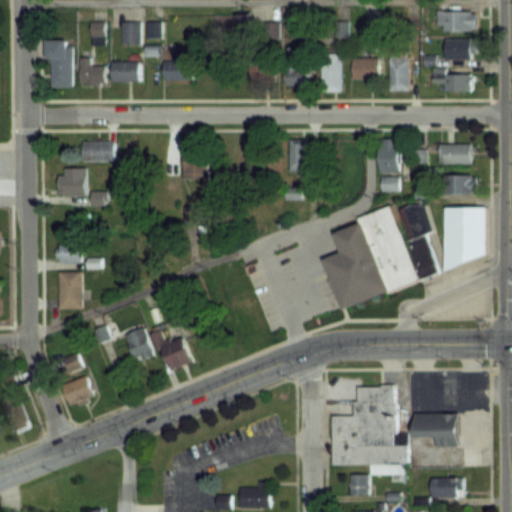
[(478,9),(437,9),(437,29),(478,29),(478,9)]
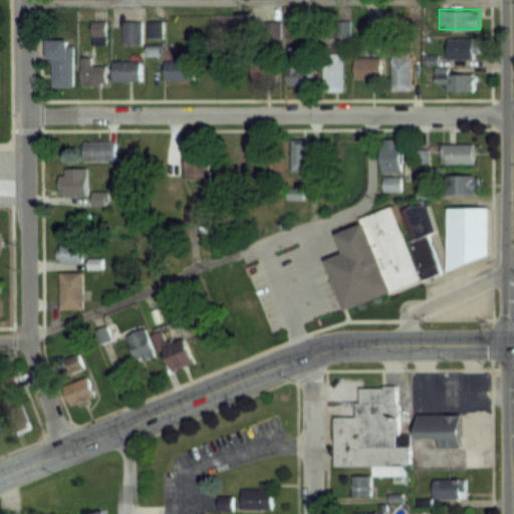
[(144,19),(124,19),(124,42),(144,42),(144,19)]
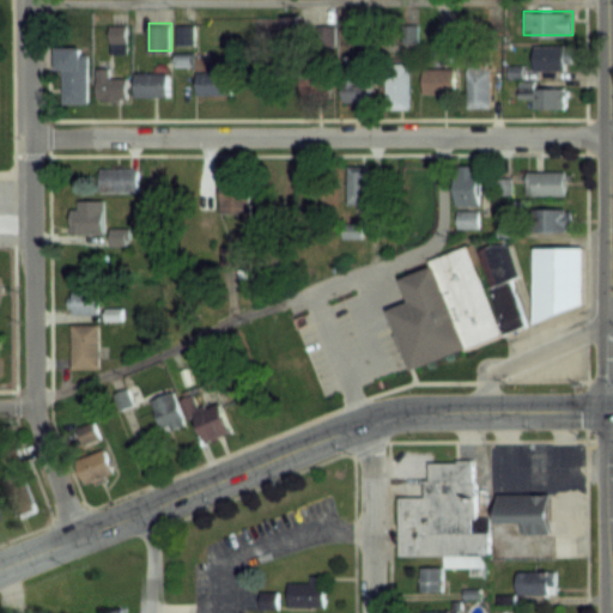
[(177,44),(194,44),(194,23),(177,23),(177,44)]
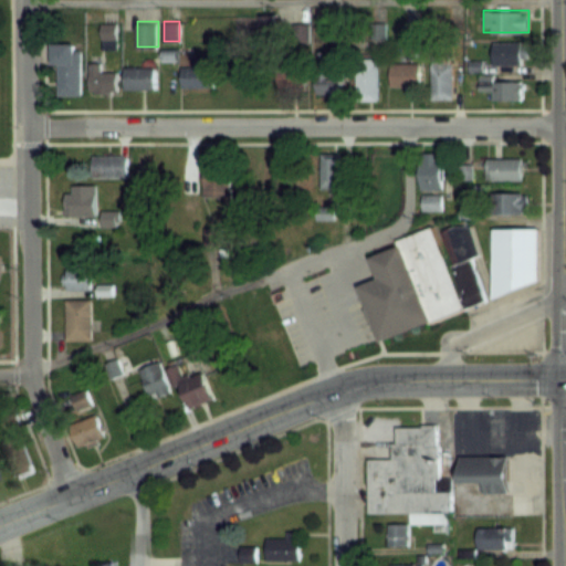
[(103,48),(118,48),(118,22),(103,22),(103,48)]
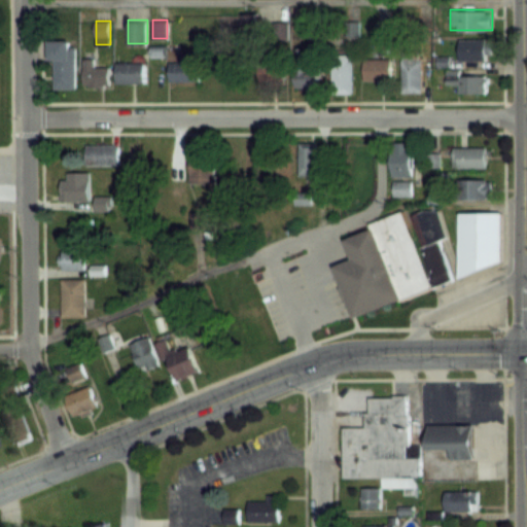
[(490,38),(460,38),(460,60),(490,60),(490,38)]
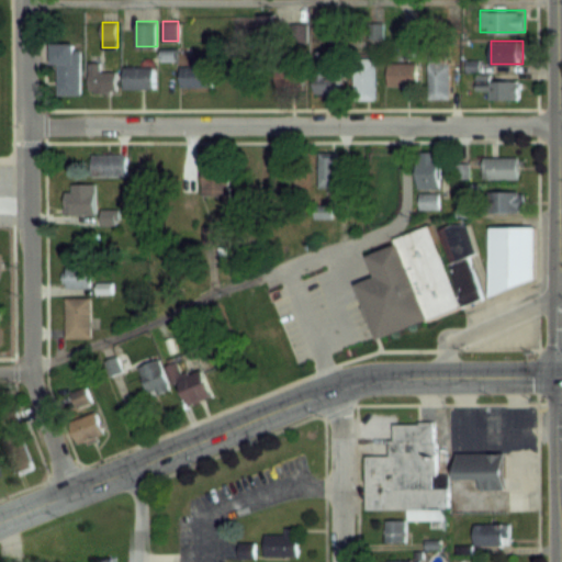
[(57,94),(82,94),(82,42),(57,42),(57,94)]
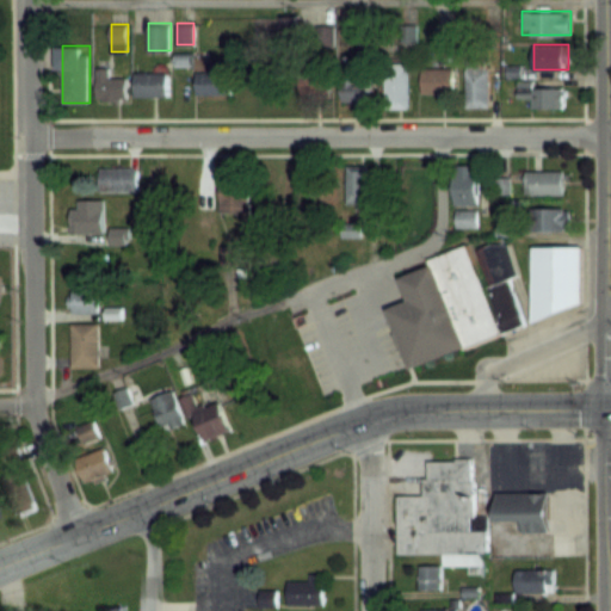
[(409,109),(409,65),(387,65),(387,109),(409,109)]
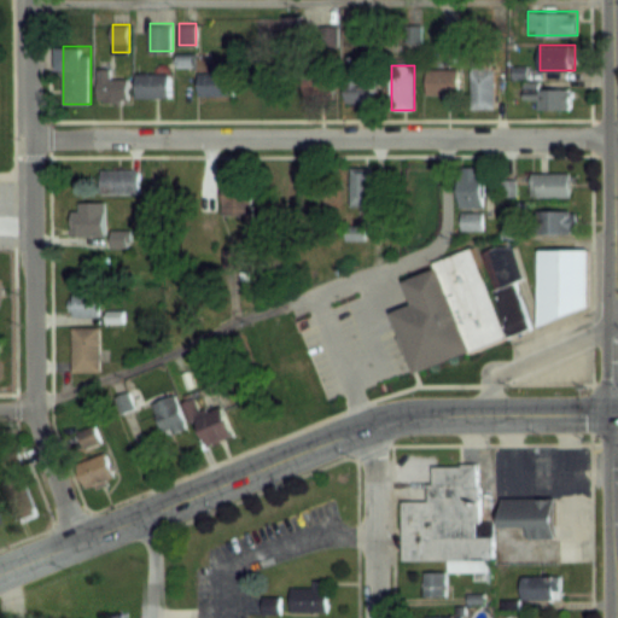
[(472,108),(495,108),(495,66),(472,66),(472,108)]
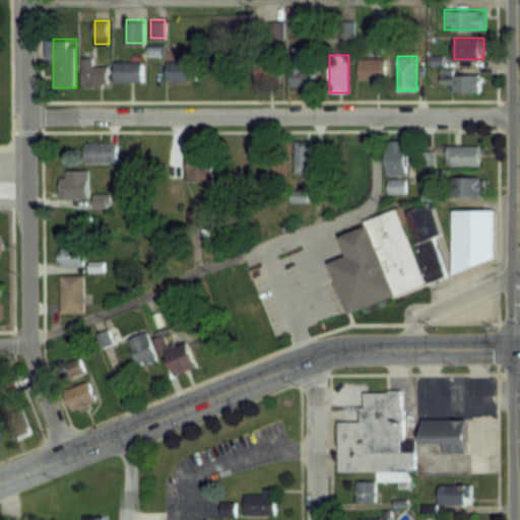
[(109,85),(109,65),(94,65),(94,57),(83,57),(83,85),(109,85)]
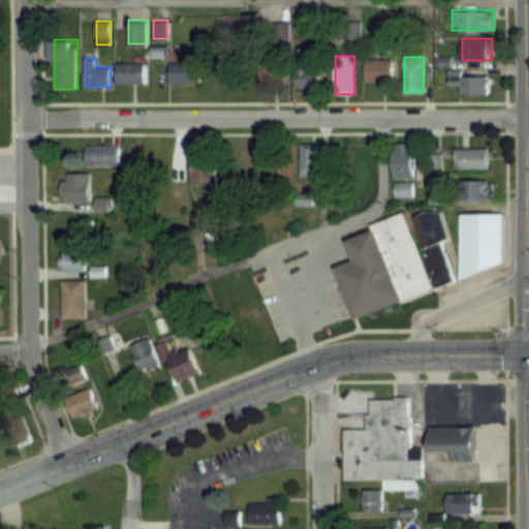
[(394,59),(366,59),(366,82),(394,82),(394,59)]
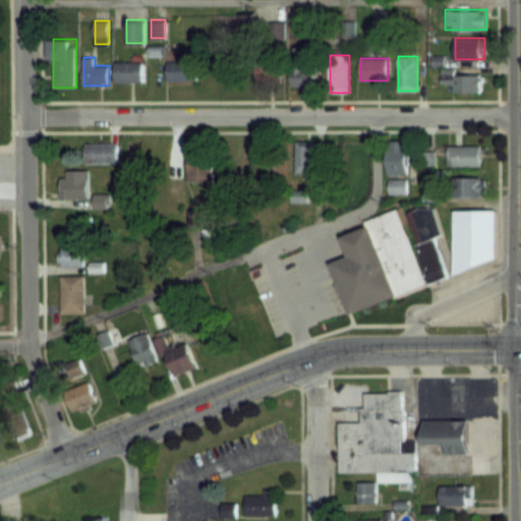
[(167,59),(167,79),(200,79),(200,59),(167,59)]
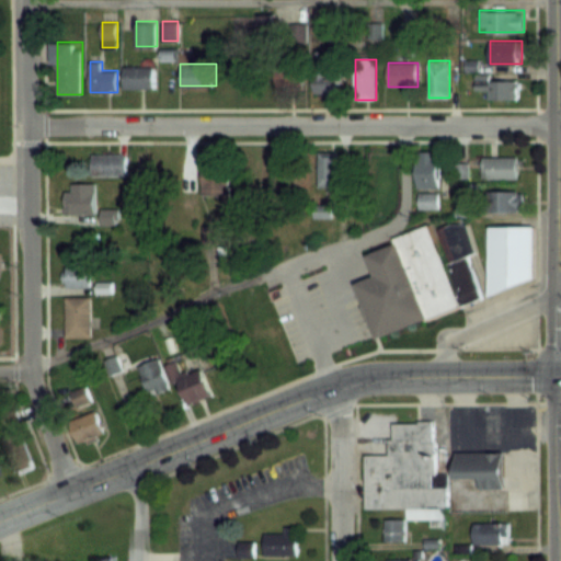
[(156,65),(126,65),(126,87),(156,87),(156,65)]
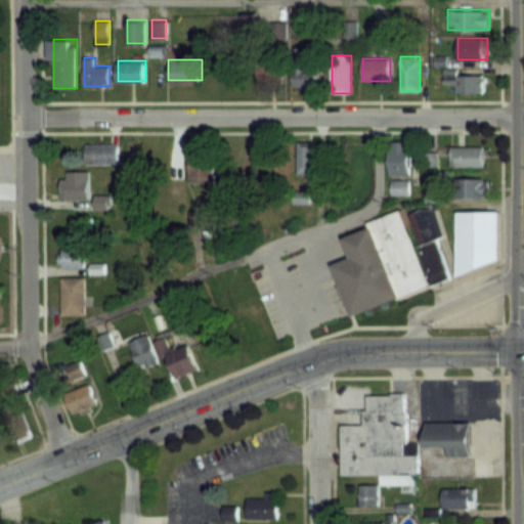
[(296,87),(319,87),(319,68),(296,68),(296,87)]
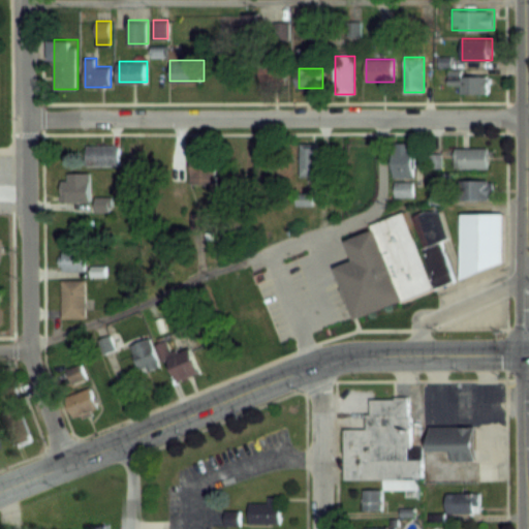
[(489,93),(489,73),(448,73),(448,84),(460,84),(460,93),(489,93)]
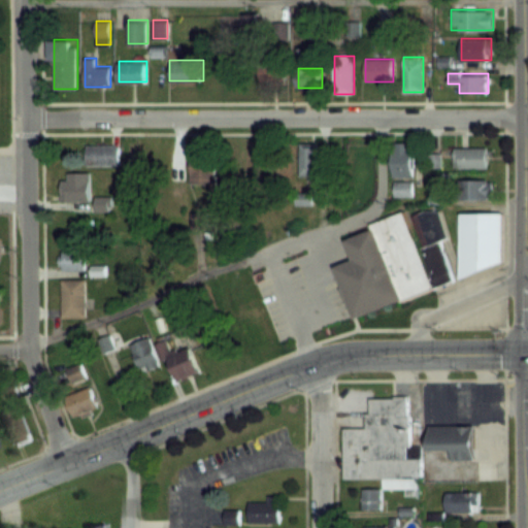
[(321,142),(300,142),(300,174),(321,174),(321,142)]
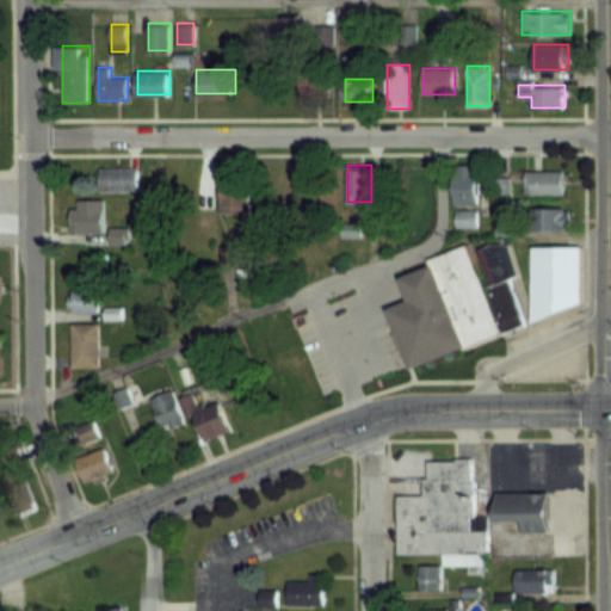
[(479,203),(479,166),(456,166),(456,203),(479,203)]
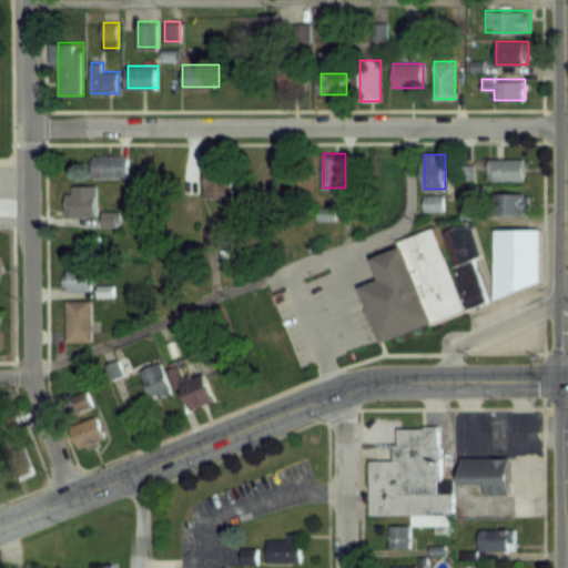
[(131,155),(94,155),(94,178),(131,178),(131,155)]
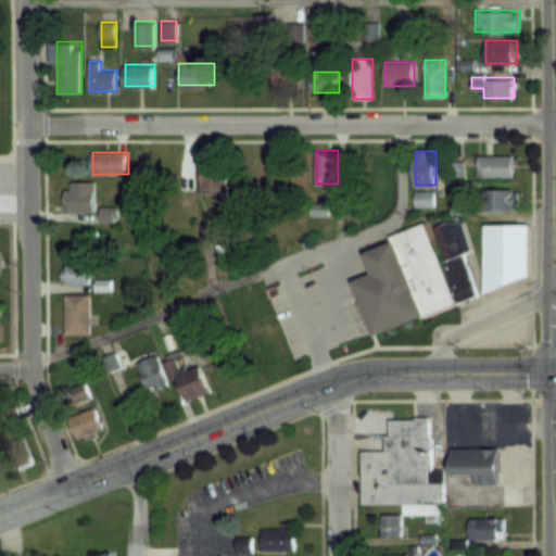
[(514,177),(514,154),(479,154),(479,177),(514,177)]
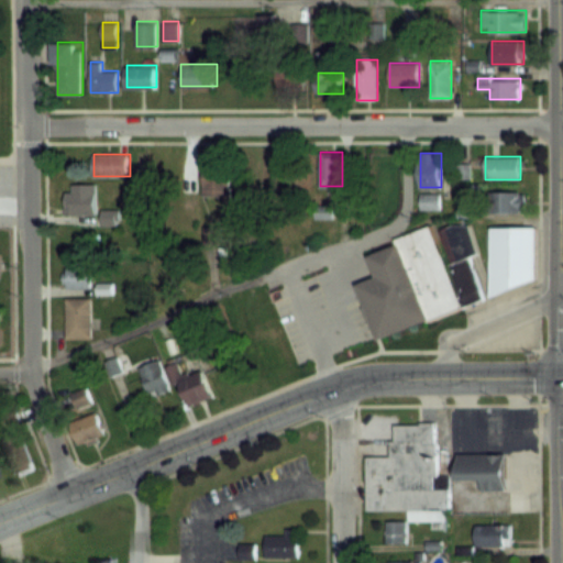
[(203,196),(232,196),(232,167),(203,167),(203,196)]
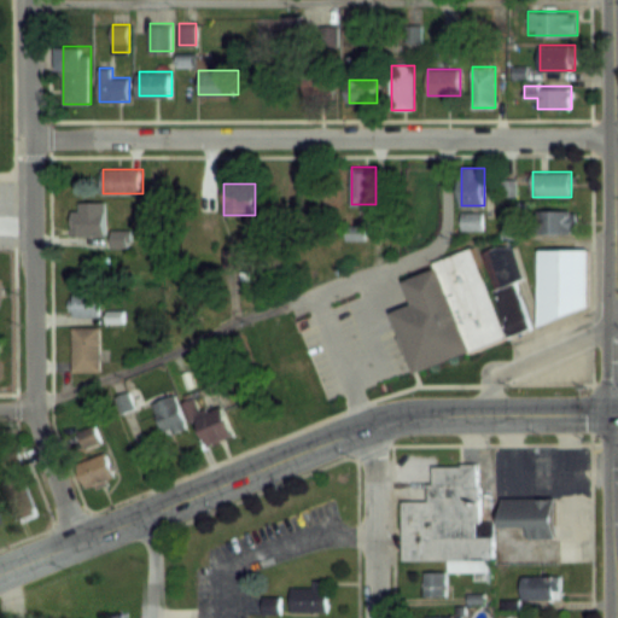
[(106,234),(106,202),(74,202),(74,234),(106,234)]
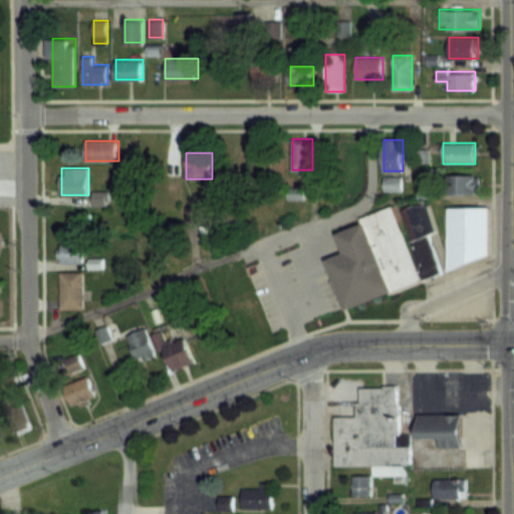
[(480,174),(449,174),(449,193),(480,193),(480,174)]
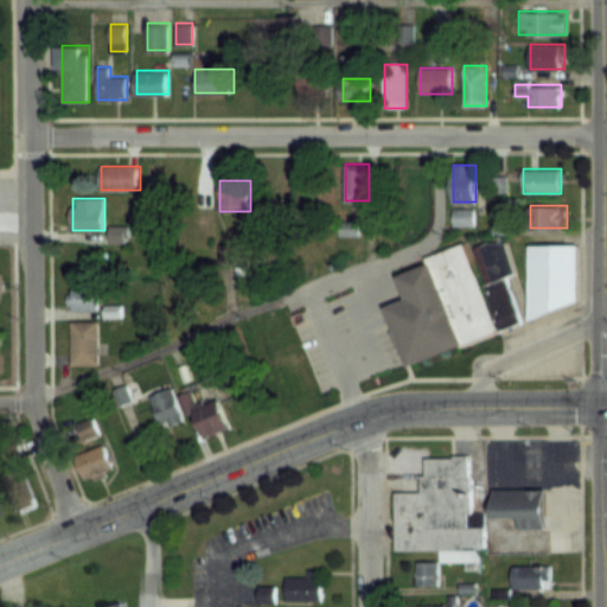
[(453,224),(473,224),(473,208),(453,208),(453,224)]
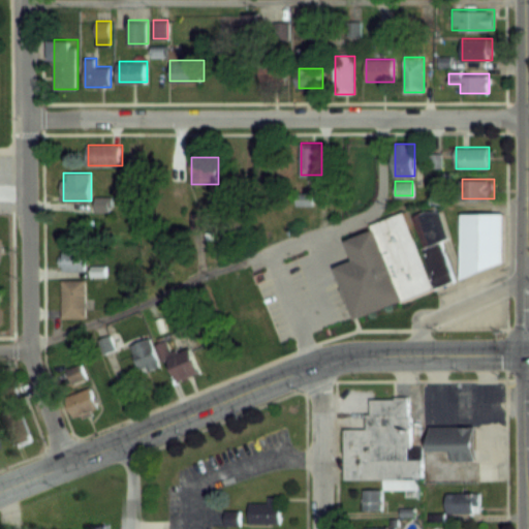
[(405,217),(425,210),(437,211),(446,237),(437,241),(453,280),(355,318),(335,267),(353,259),(345,240),(372,229),(370,223),(402,211),(405,217)]
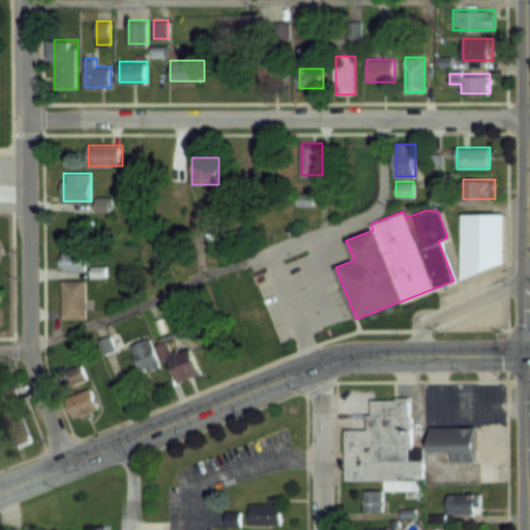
[(460,213),(503,213),(504,261),(461,278),(460,213)]
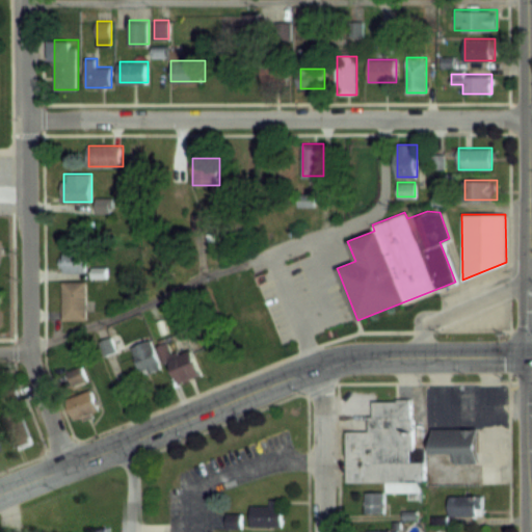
[(63,272),(86,272),(86,251),(63,251),(63,272)]
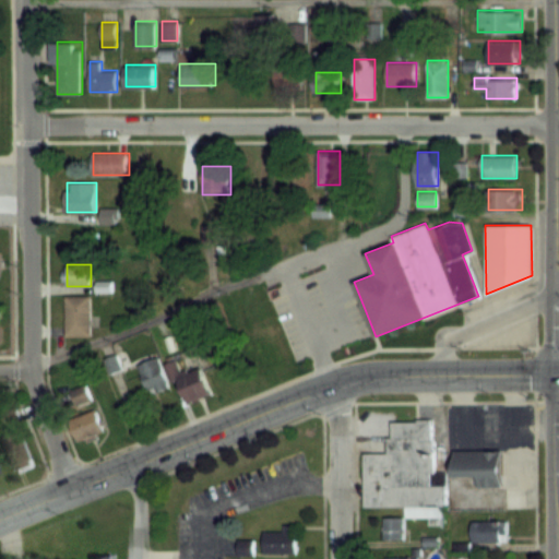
[(66,336),(91,336),(91,296),(66,296),(66,336)]
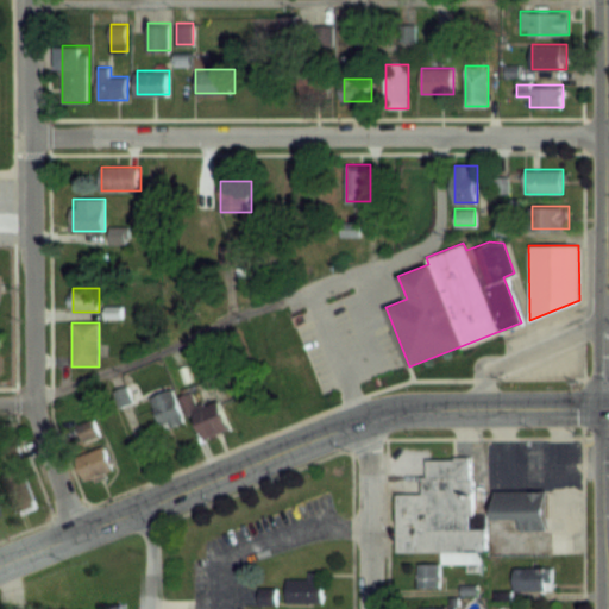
[(187,421),(175,388),(152,395),(163,429),(187,421)]
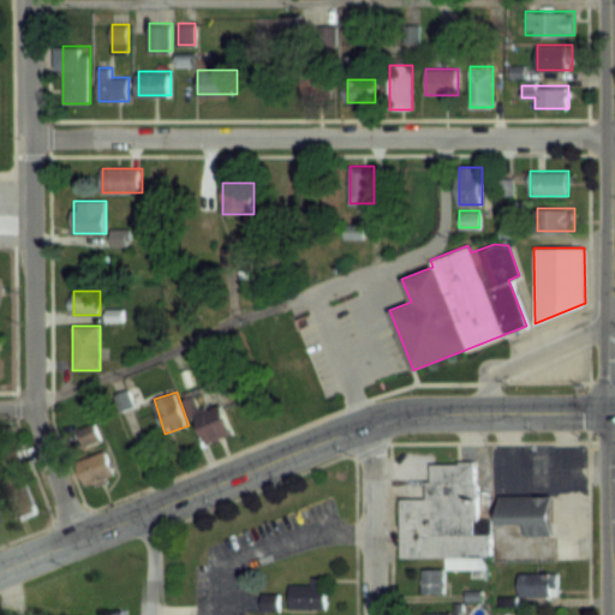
[(203,407),(198,394),(184,400),(189,417),(197,415),(207,442),(234,433),(224,401),(203,407)]
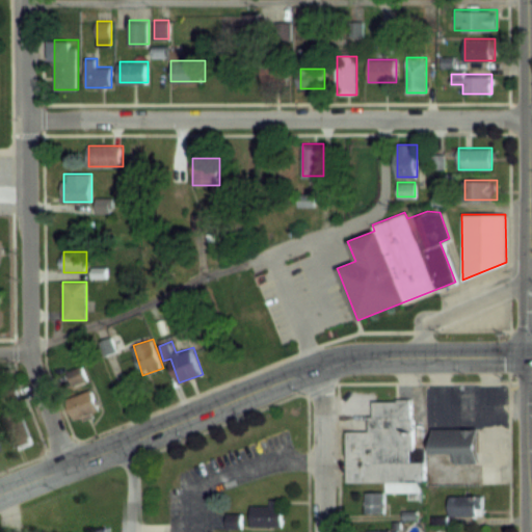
[(88,380),(83,366),(67,371),(72,386),(88,380)]
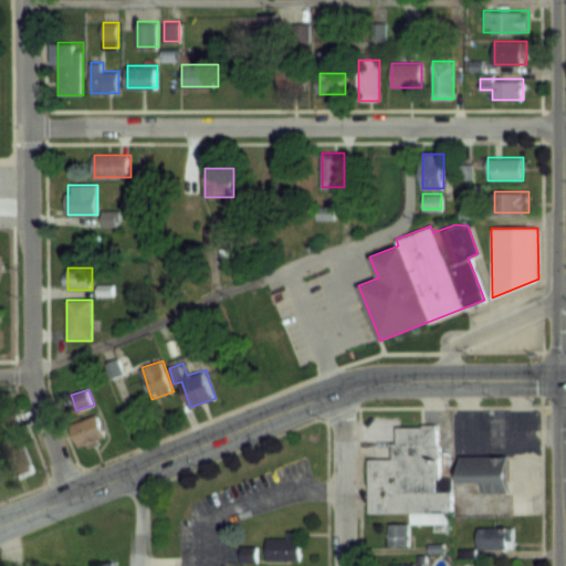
[(2,421),(7,431),(20,425),(16,415),(2,421)]
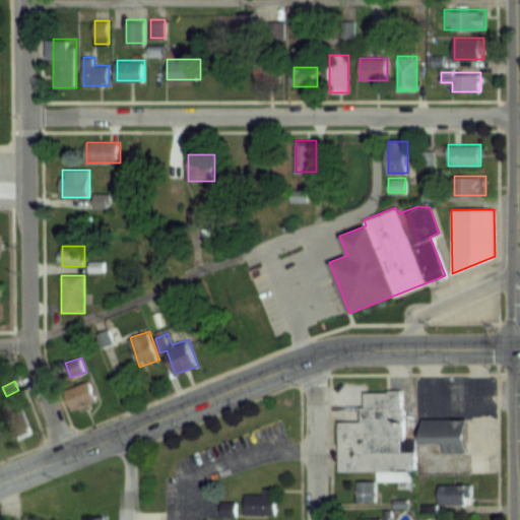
[(65,391),(74,412),(100,402),(91,381),(65,391)]
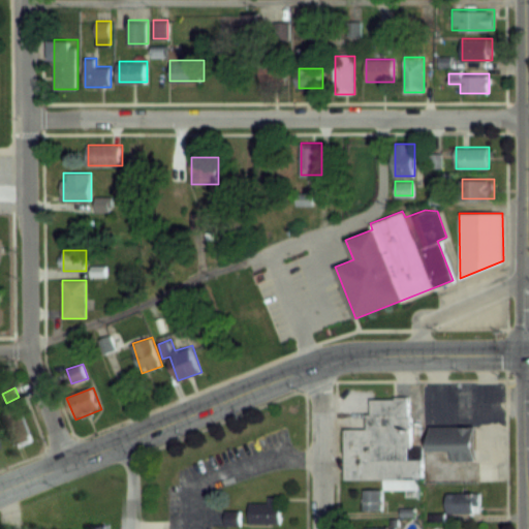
[(369,413),(369,398),(406,398),(406,413),(407,413),(407,445),(418,445),(419,478),(344,478),(344,429),(365,429),(365,413),(369,413)]
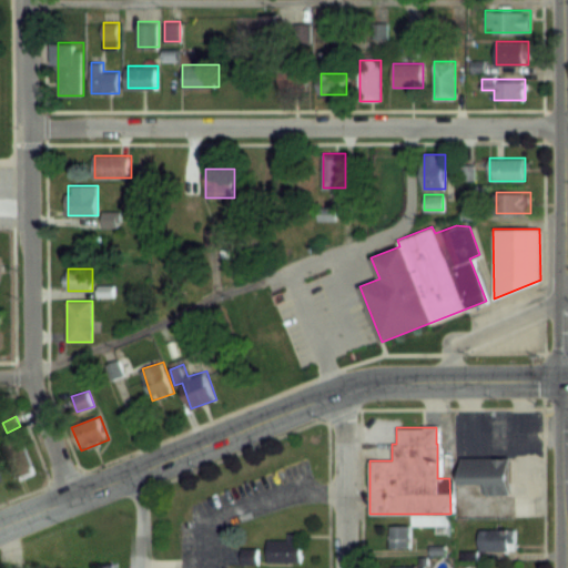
[(3,442),(16,479),(34,473),(22,435),(3,442)]
